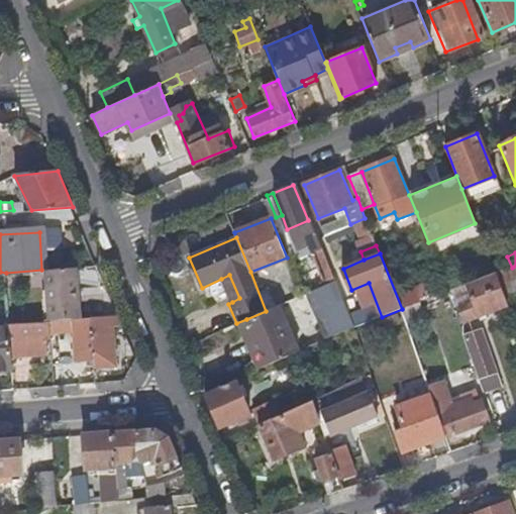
[(515,266),(512,268),(495,274),(505,301),(515,297),(515,266)]
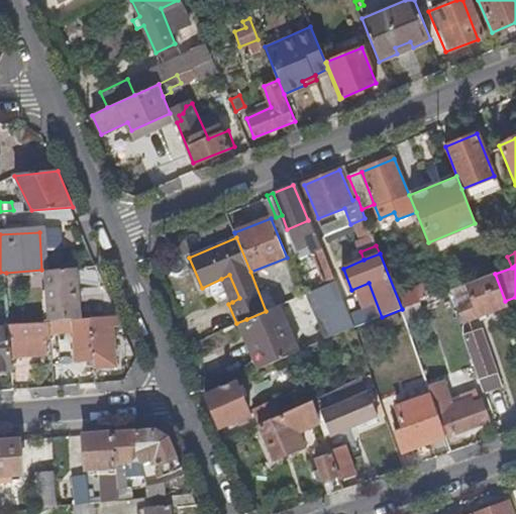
[(49,320),(68,318),(74,317),(83,316),(79,267),(46,270),(49,320)]
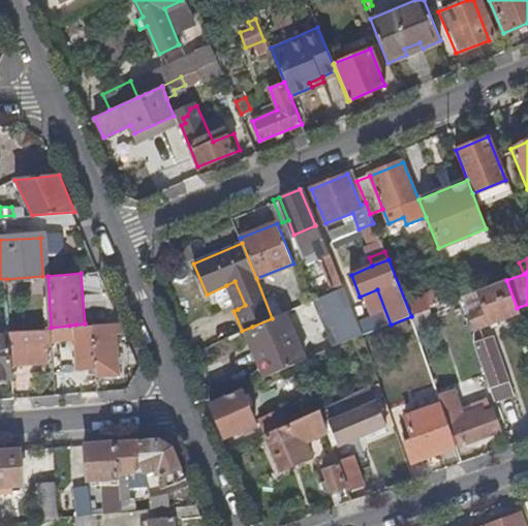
[(506,280),(479,290),(485,306),(470,312),(476,328),(518,313),(517,308),(506,280)]
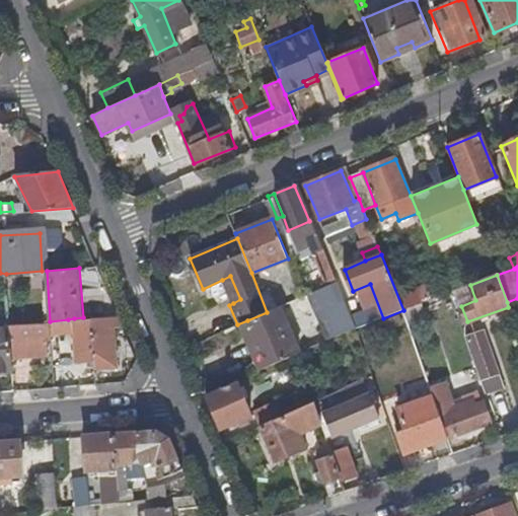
[(222,280),(233,303),(240,299),(230,276),(222,280)]
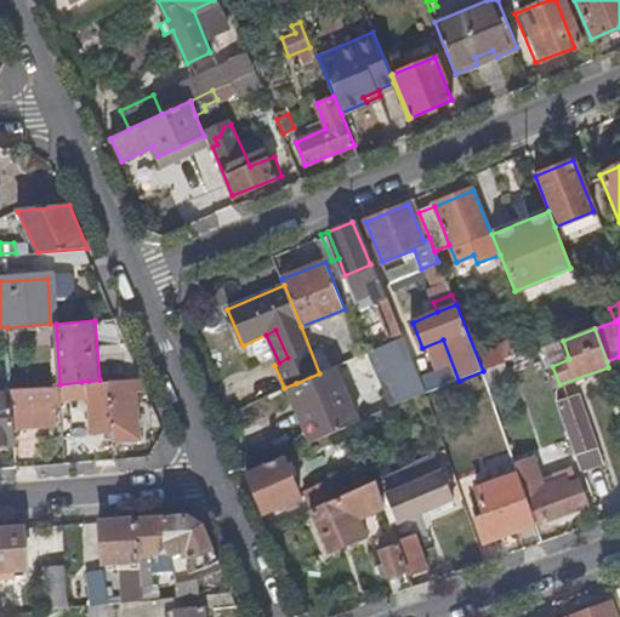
[(539,337),(544,348),(557,343),(552,332),(539,337)]
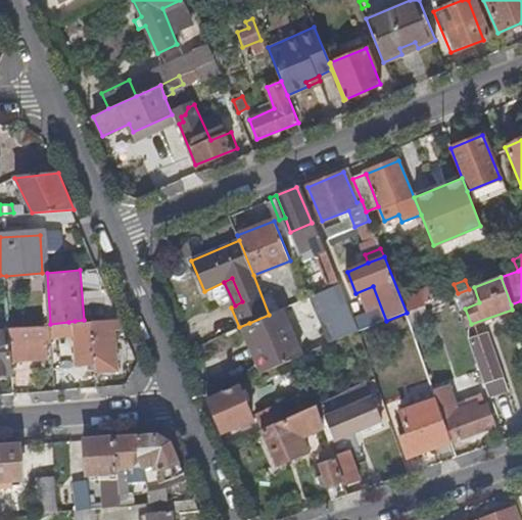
[(269,315),(249,323),(269,370),(360,331),(351,312),(340,283),(299,303),(269,315)]
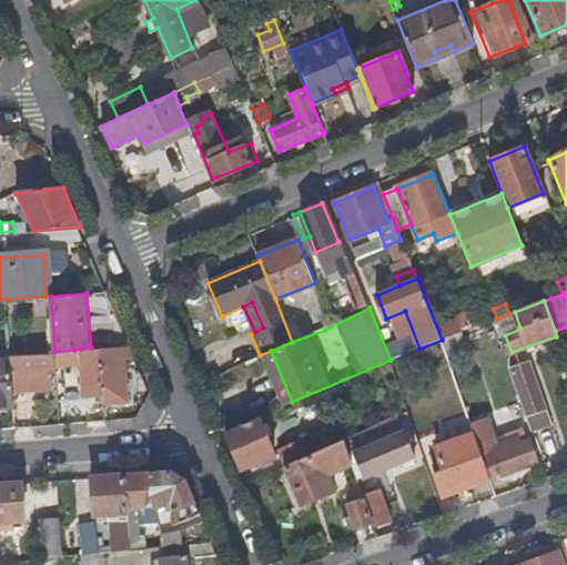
[(382,339),(391,360),(409,352),(401,331),(382,339)]
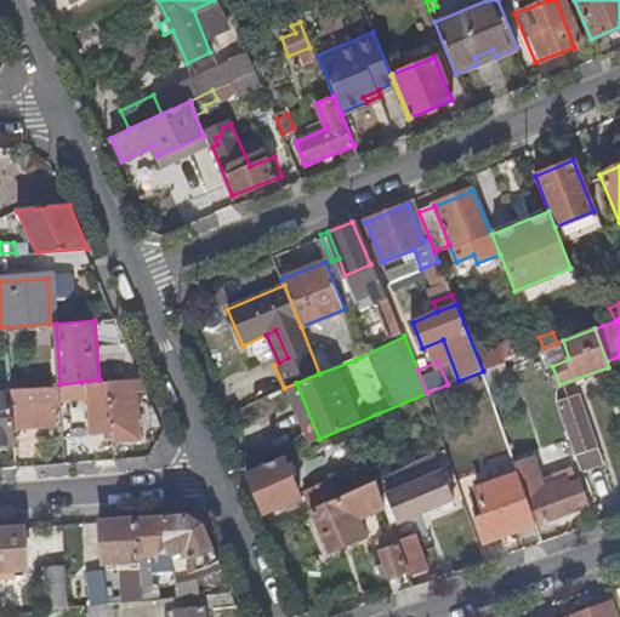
[(128,392),(147,389),(141,376),(108,380),(112,432),(113,444),(119,444),(119,436),(138,435),(136,416),(131,416),(128,392)]
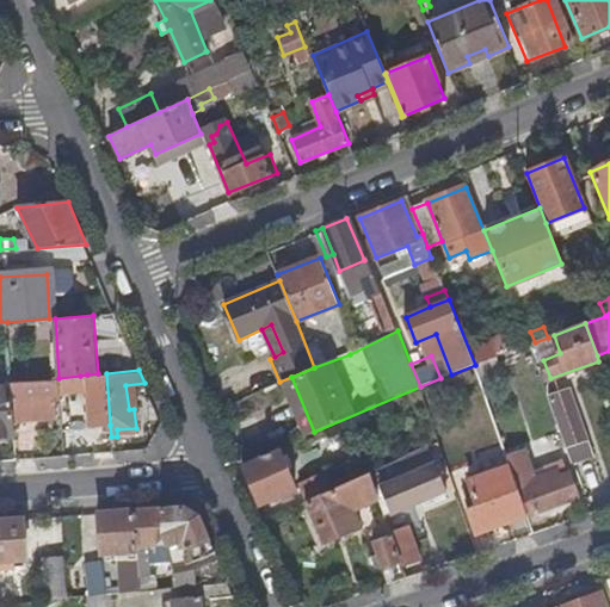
[(91,426),(110,425),(106,373),(98,373),(87,375),(91,426)]
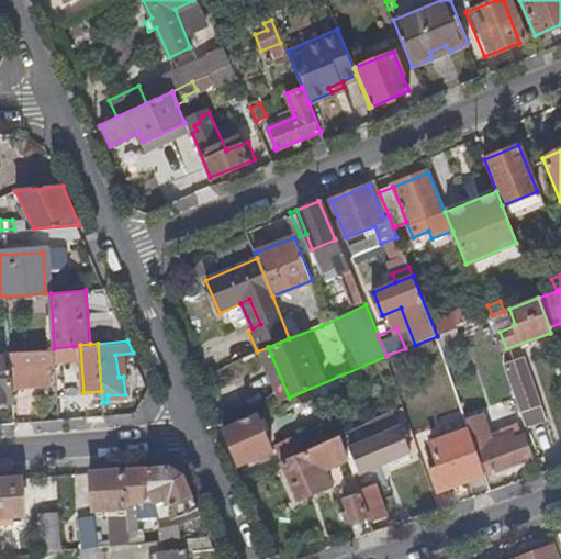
[(54,348),(55,362),(75,360),(74,346),(54,348)]
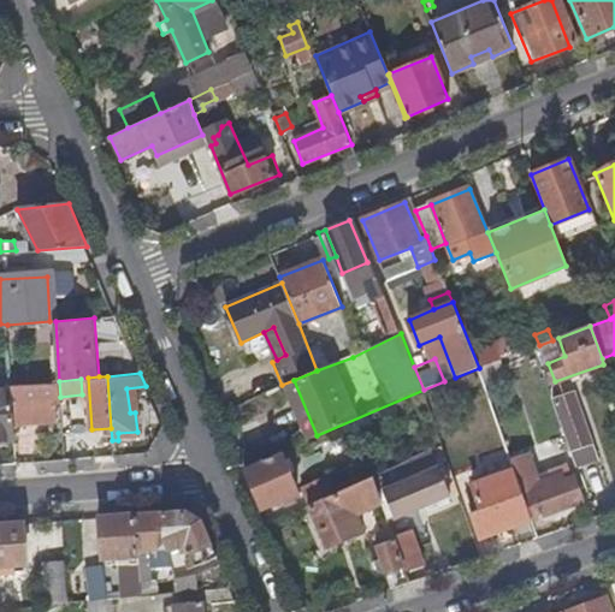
[(55,397),(60,397),(59,381),(10,386),(10,387),(12,420),(18,420),(18,405),(55,403),(55,397)]
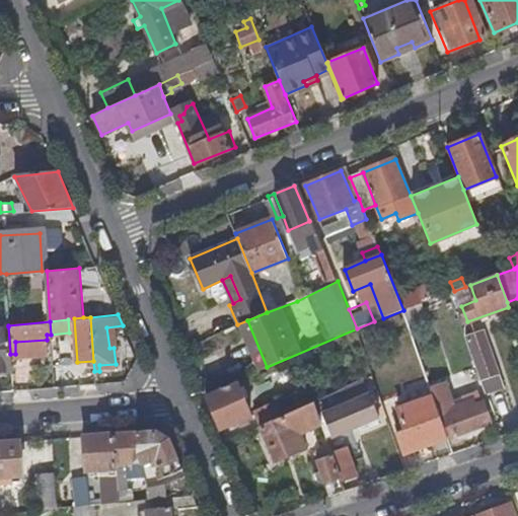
[(0,370),(11,370),(10,354),(8,326),(0,326),(0,370)]
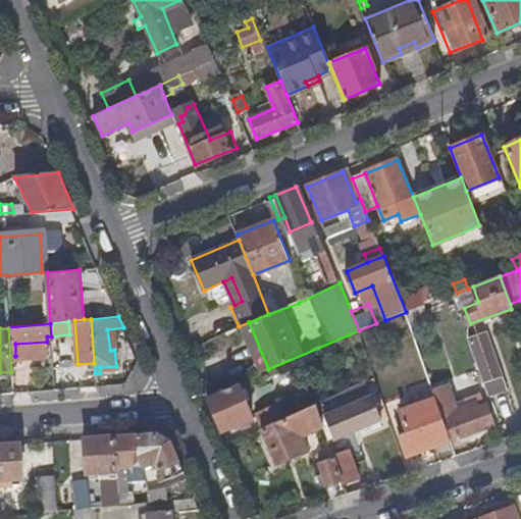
[(490,352),(484,334),(471,340),(477,356),(490,352)]
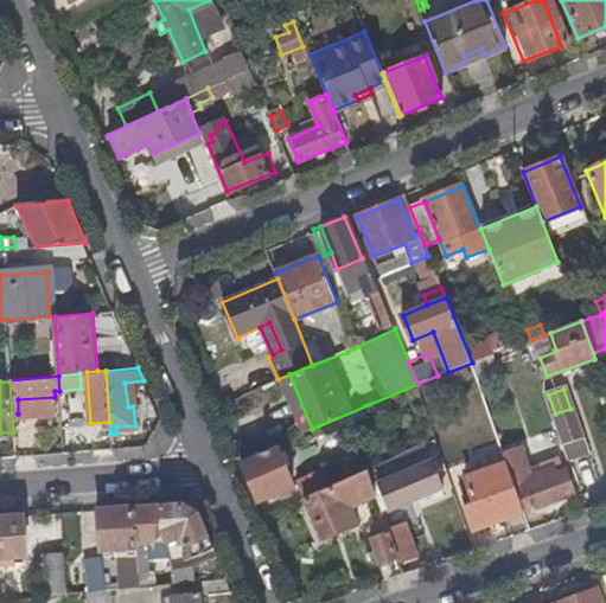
[(56,410),(55,397),(18,399),(18,414),(56,410)]
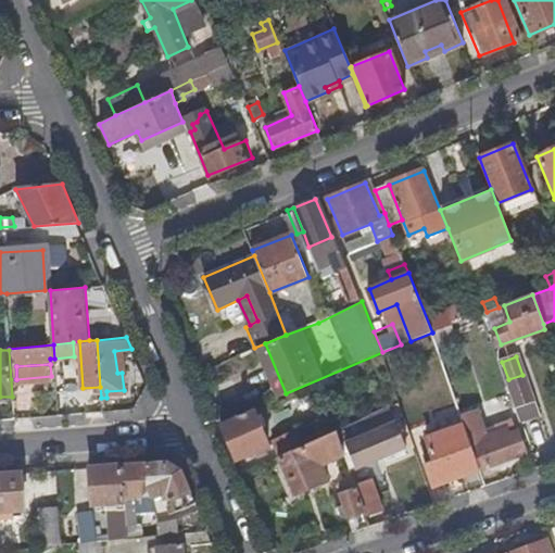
[(253,407),(221,422),(237,457),(268,444),(253,407)]
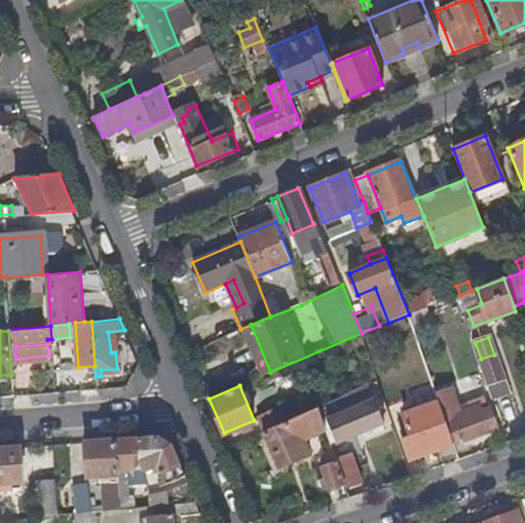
[(439,404),(453,444),(495,430),(488,410),(480,413),(478,405),(459,412),(452,386),(436,393),(439,404)]
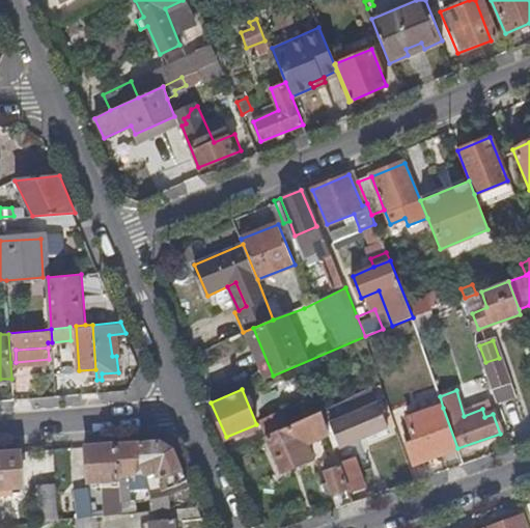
[(522,426),(512,400),(500,406),(509,431),(522,426)]
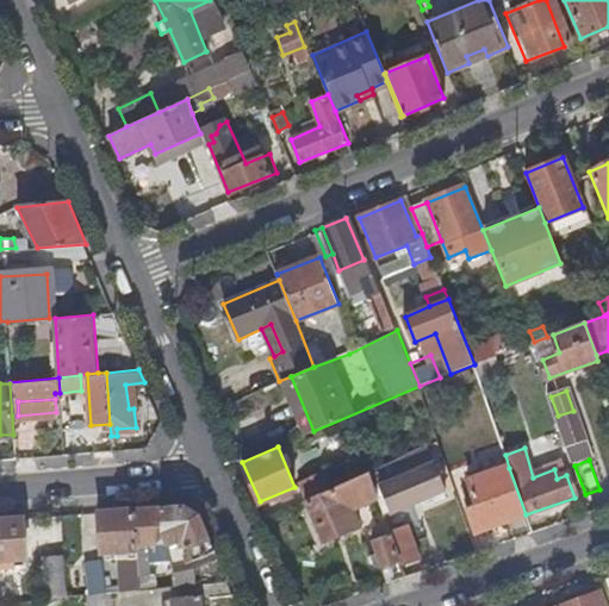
[(384,476),(379,467),(367,472),(372,486),(379,485),(381,493),(376,494),(379,507),(383,514),(445,491),(434,462),(411,472),(405,474),(403,469),(393,472),(396,476),(386,480),(384,476)]
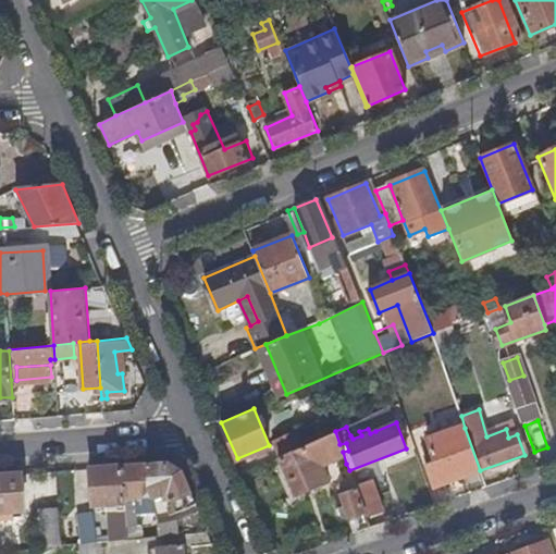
[(434,487),(480,470),(465,428),(430,441),(436,462),(427,465),(434,487)]
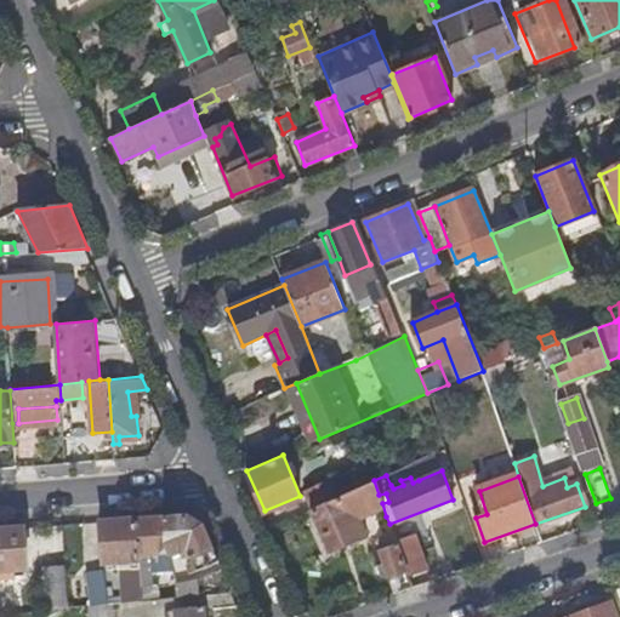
[(301,492),(308,509),(336,497),(330,480),(301,492)]
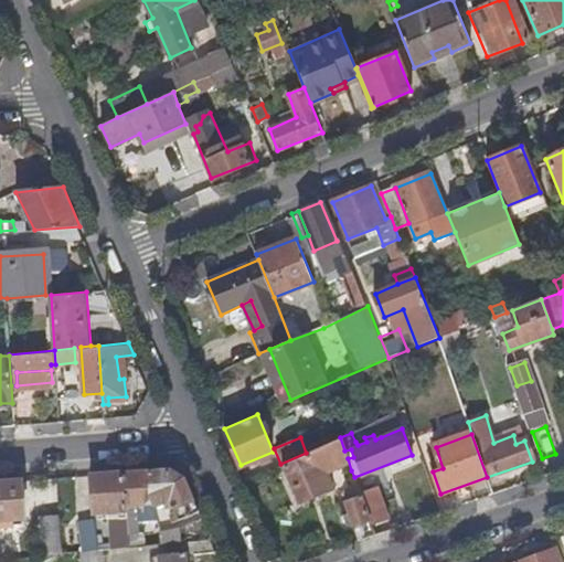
[(306,453),(280,464),(297,501),(330,488),(323,470),(331,468),(328,462),(347,455),(344,451),(340,437),(306,453)]
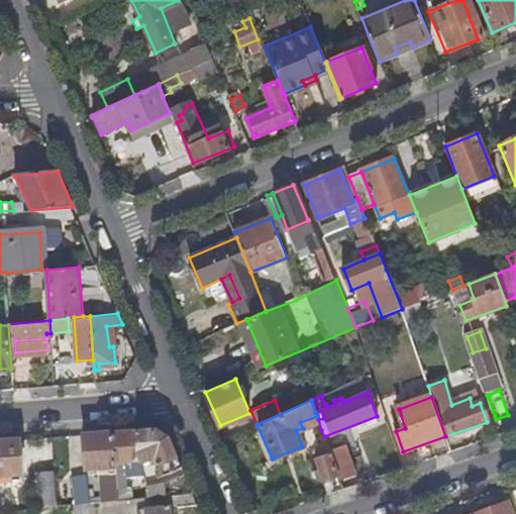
[(155,427),(132,429),(137,455),(140,461),(155,456),(163,473),(181,466),(168,435),(155,427)]
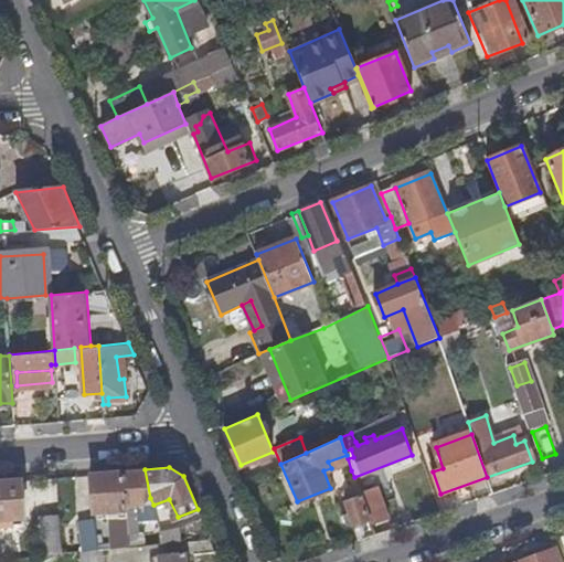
[(145,469),(121,472),(124,510),(125,529),(135,528),(131,506),(141,505),(150,498),(145,469)]
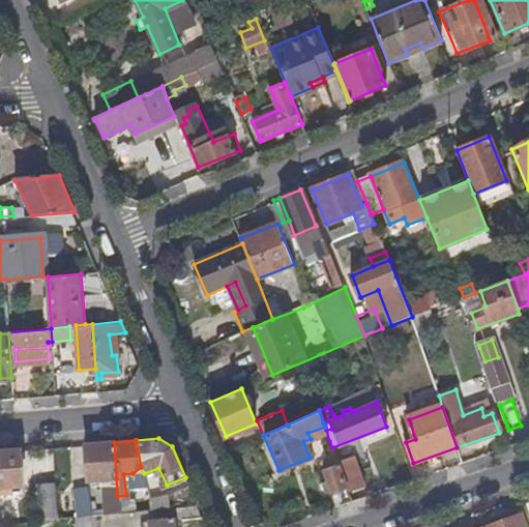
[(325,463),(336,460),(332,447),(329,441),(318,444),(325,463)]
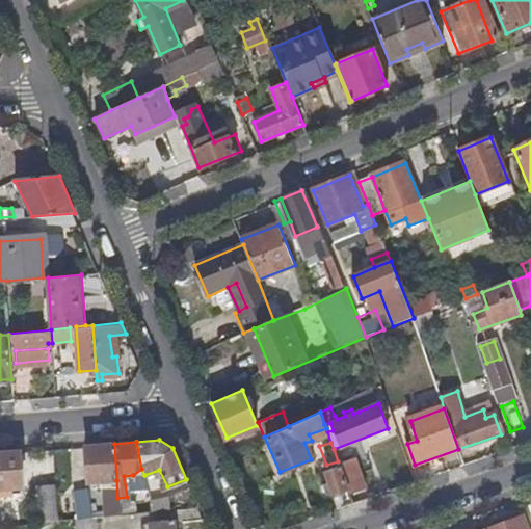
[(114,444),(85,447),(88,482),(116,480),(114,444)]
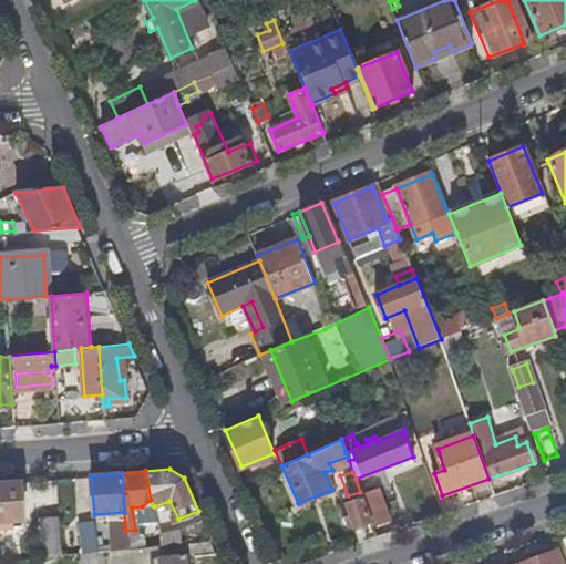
[(21,482),(0,483),(0,521),(24,520),(21,482)]
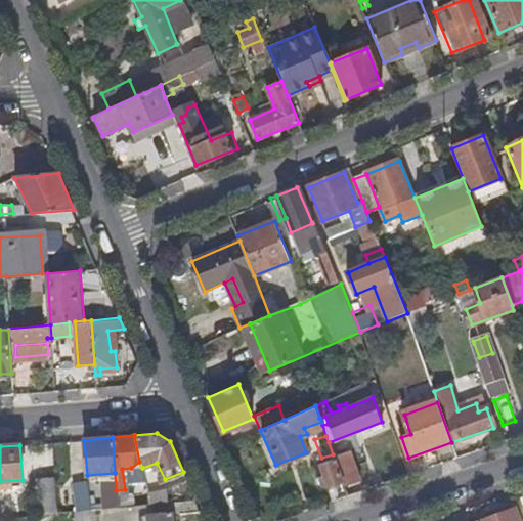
[(333,456),(334,460),(343,484),(357,480),(347,451),(333,456)]
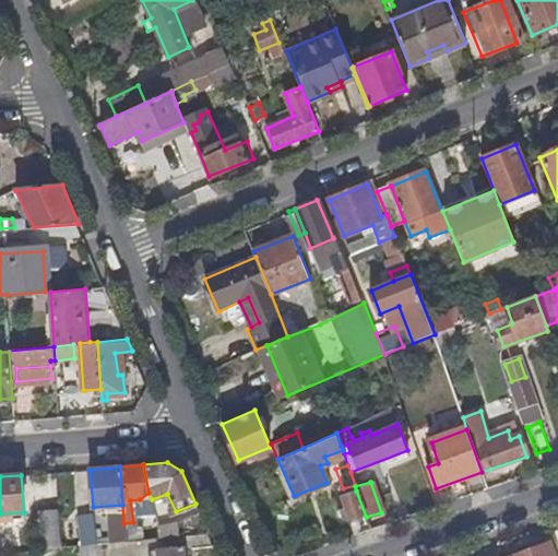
[(348,517),(355,533),(369,529),(366,517),(356,491),(341,496),(344,505),(339,508),(343,519),(348,517)]
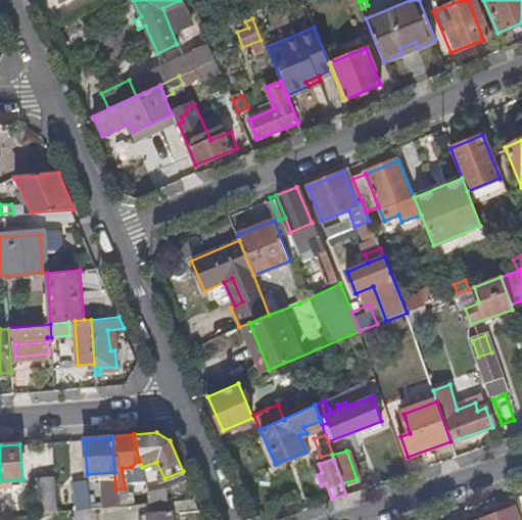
[(55,509),(53,475),(38,476),(41,511),(44,511),(55,509)]
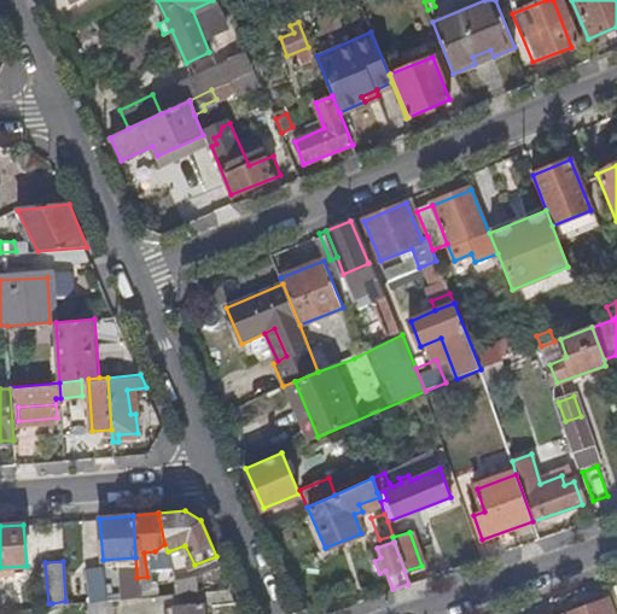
[(87,566),(89,598),(106,597),(104,566),(87,566)]
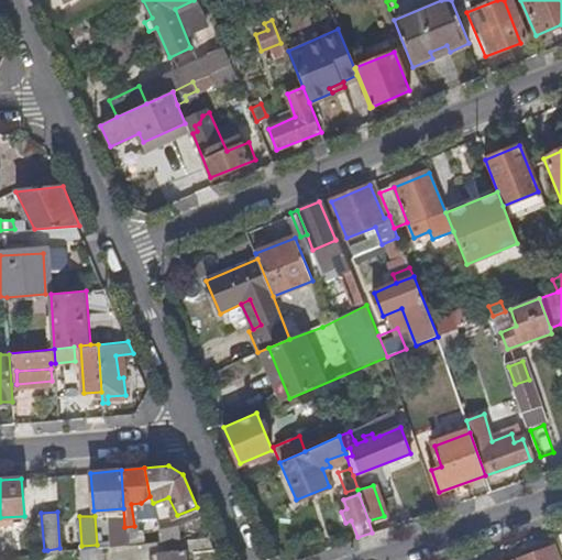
[(560,559),(554,545),(511,559),(560,559)]
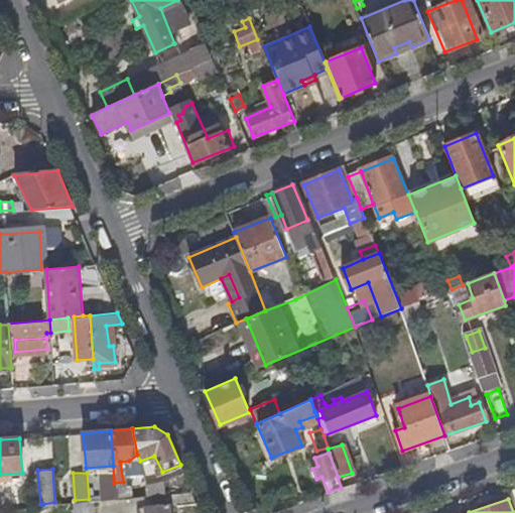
[(143,512),(167,512),(166,504),(143,506),(143,512)]
